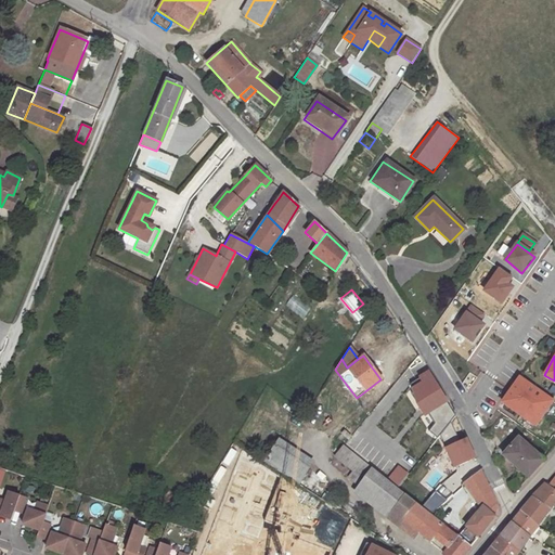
[(424,407),(425,407),(442,396),(428,372),(410,384),(424,407)]
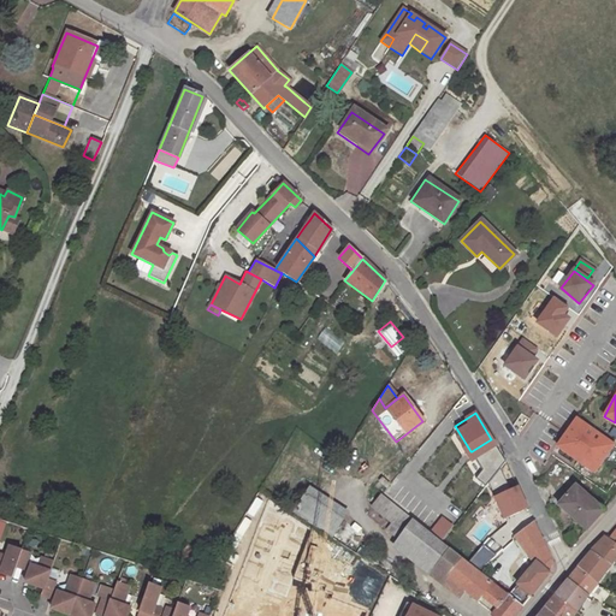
[(614,445),(576,419),(558,445),(596,471),(614,445)]
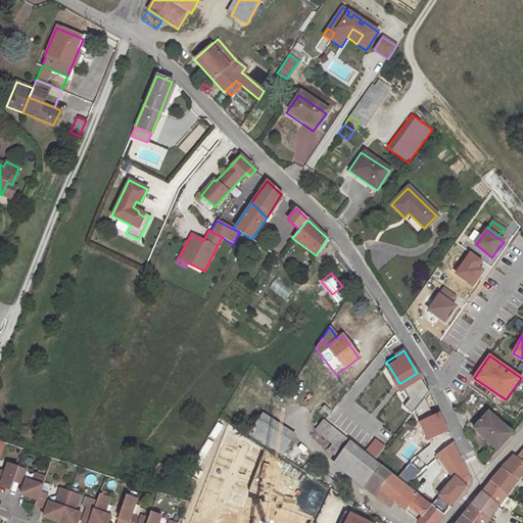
[(417,373),(400,383),(399,383),(395,385),(399,391),(403,388),(420,378),(417,373)]
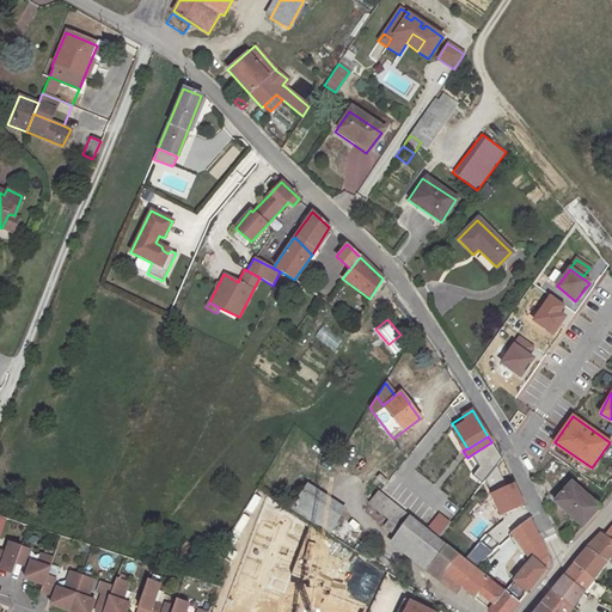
[(491,442),(472,454),(479,467),(472,476),(482,483),(484,481),(496,466),(502,459),(491,442)]
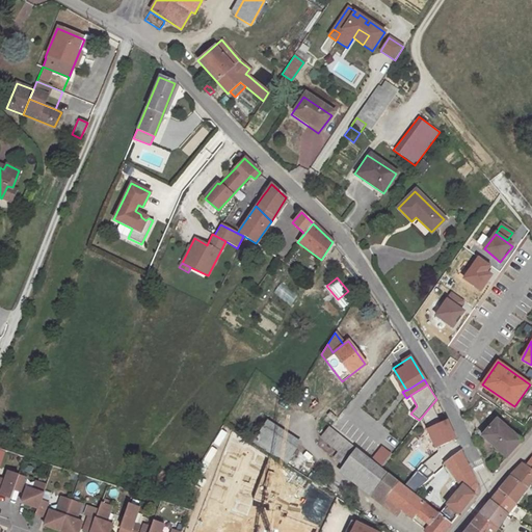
[(441,424),(431,405),(421,418),(435,449),(454,440),(447,422),(441,424)]
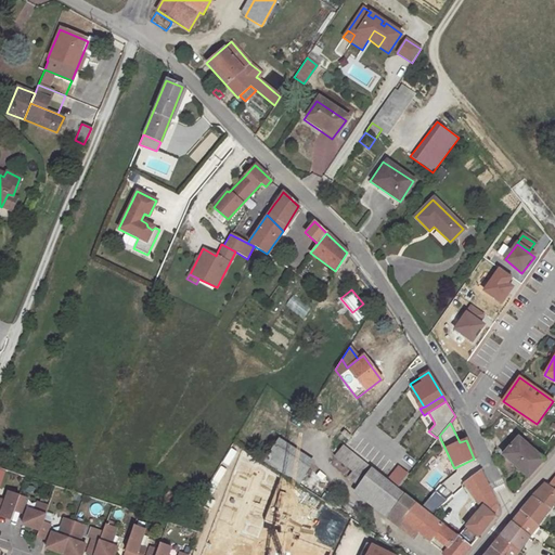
[(518,437),(503,454),(528,477),(543,460),(518,437)]
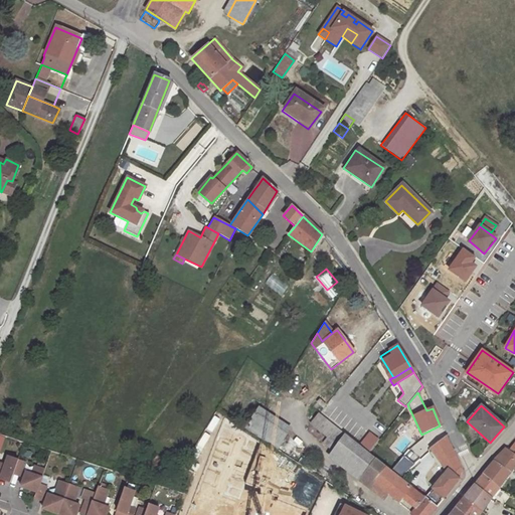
[(255,412),(245,428),(277,449),(287,433),(255,412)]
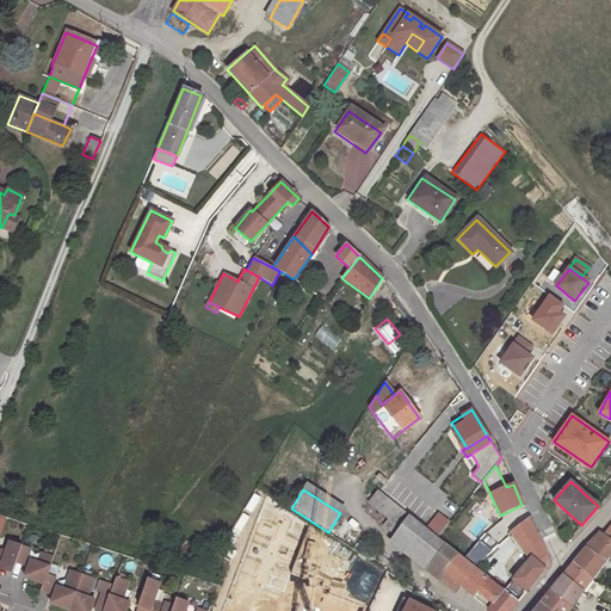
[(397,506),(378,491),(368,503),(388,518),(397,506)]
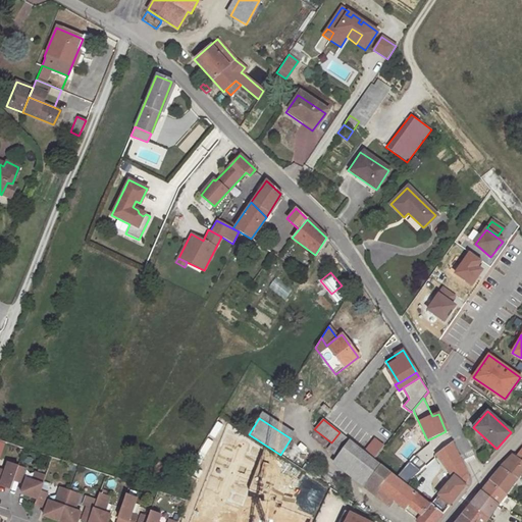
[(349,440),(340,432),(331,442),(327,449),(336,457),(349,440)]
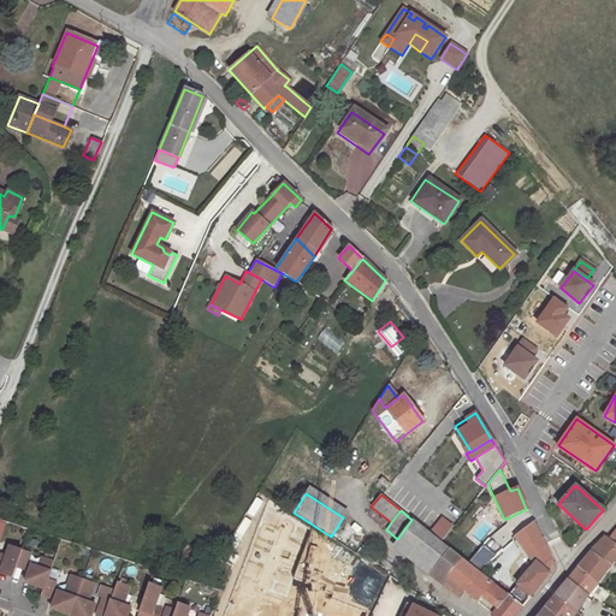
[(397,539),(433,568),(448,549),(412,520),(397,539)]
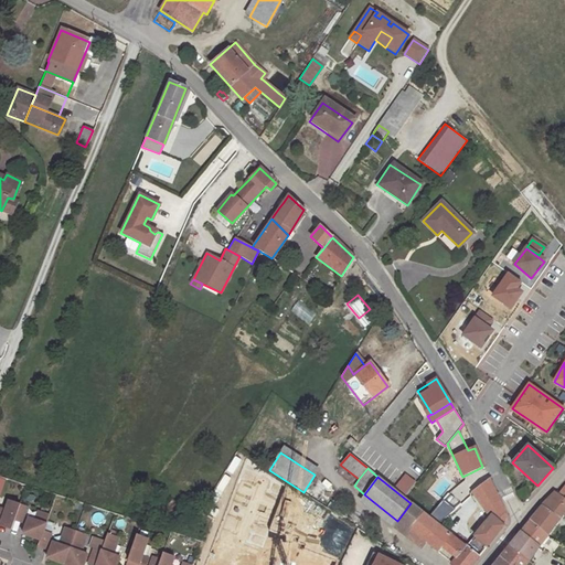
[(500,502),(489,479),(478,487),(492,507),(500,502)]
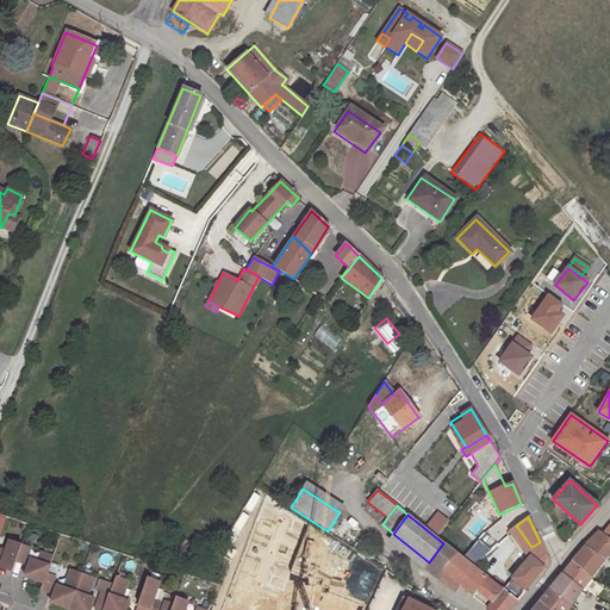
[(598,531),(572,561),(587,574),(592,567),(597,570),(609,551),(609,524),(602,534),(598,531)]
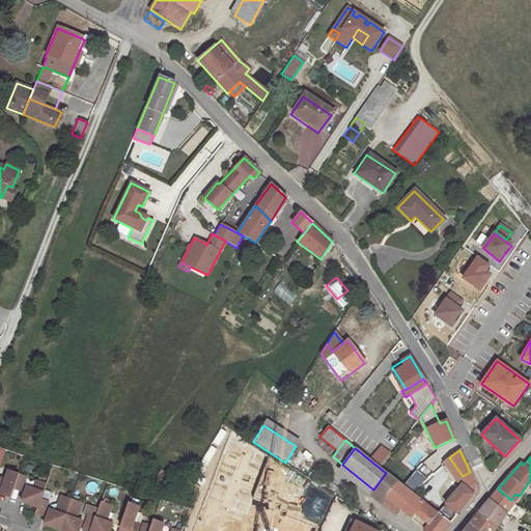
[(460,484),(474,482),(470,472),(463,476),(449,457),(444,462),(460,485),(460,484)]
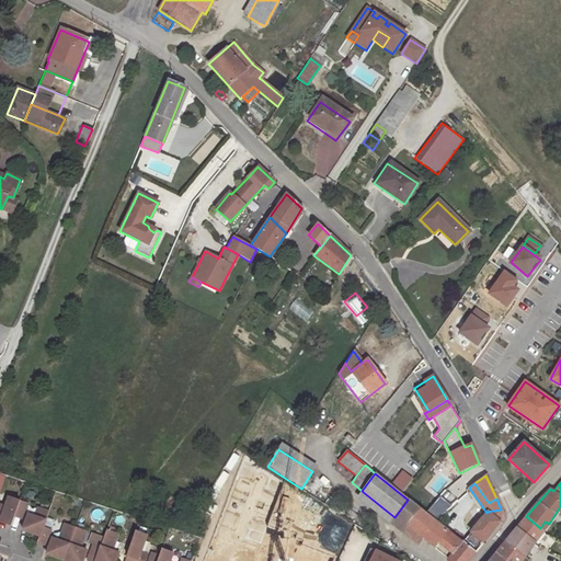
[(13,516),(19,501),(7,497),(3,506),(0,504),(0,523),(10,526),(13,516)]
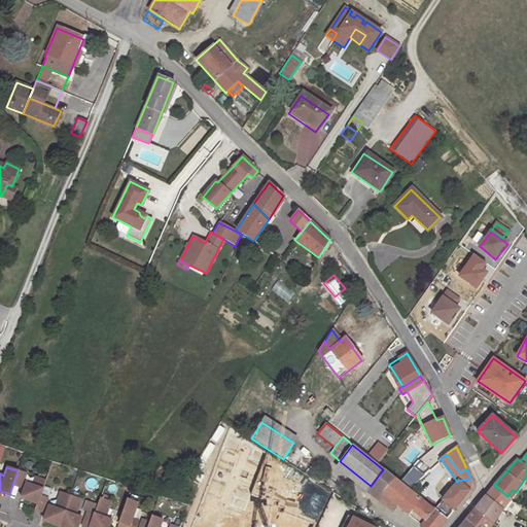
[(425,521),(433,510),(383,469),(371,486),(409,515),(412,510),(425,521)]
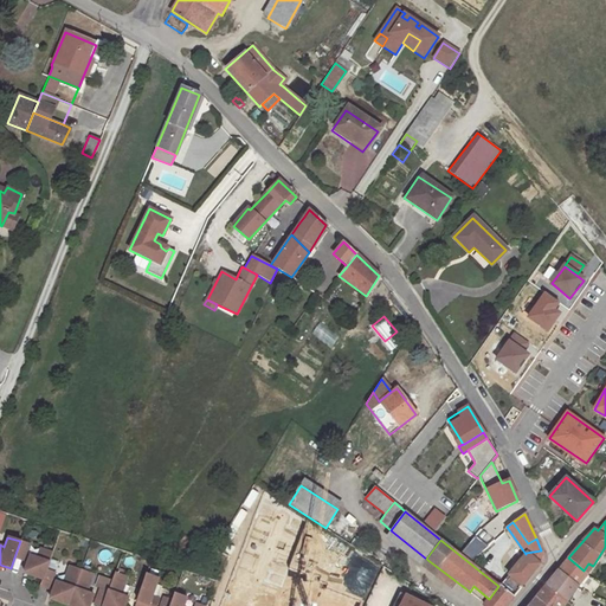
[(14,558),(23,561),(28,545),(20,541),(14,558)]
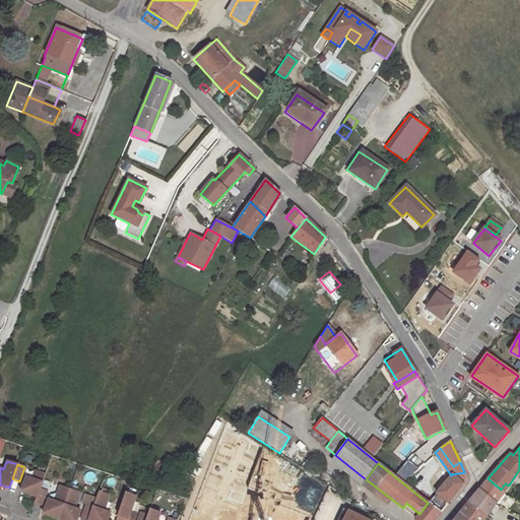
[(39,489),(45,474),(34,470),(30,478),(24,476),(19,492),(36,497),(39,489)]
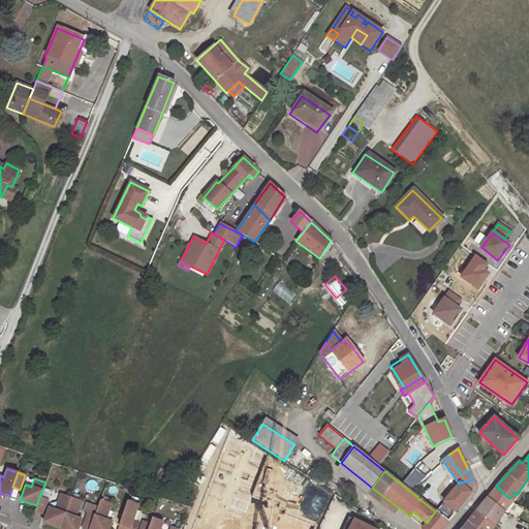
[(471,492),(472,480),(459,483),(459,484),(437,509),(445,517),(444,518),(447,521),(471,492)]
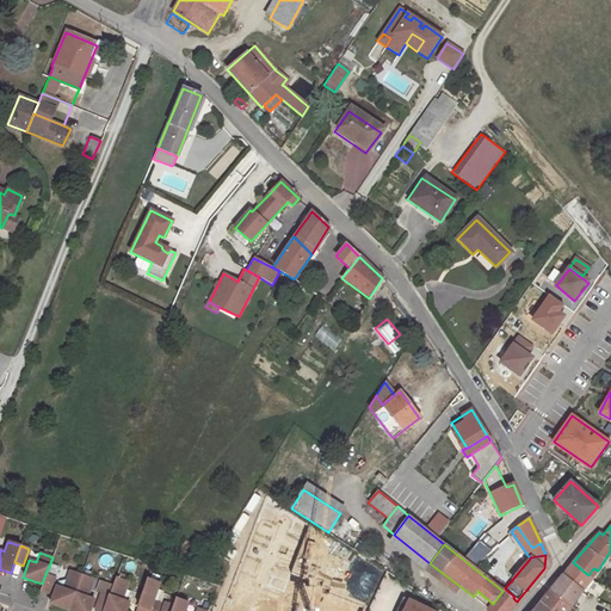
[(588,575),(573,562),(562,575),(582,592),(585,588),(592,579),(588,575)]
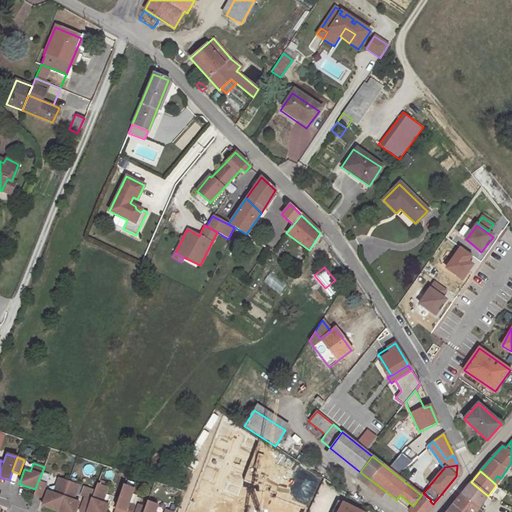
[(496,485),(501,478),(497,476),(493,482),(496,485)]
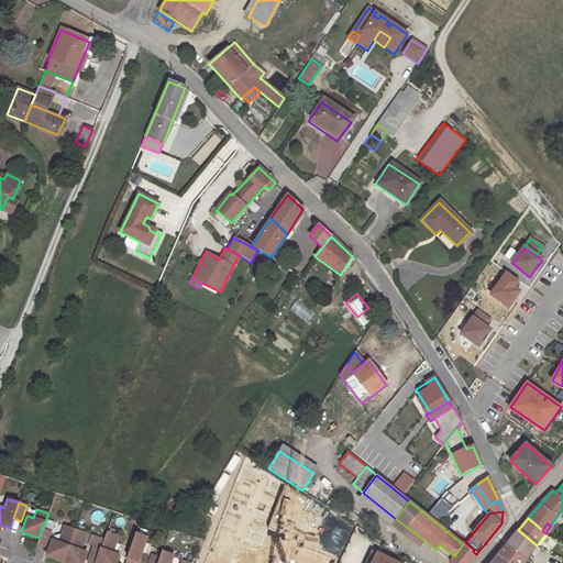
[(63,562),(75,529),(64,526),(57,542),(51,540),(45,556),(63,562)]
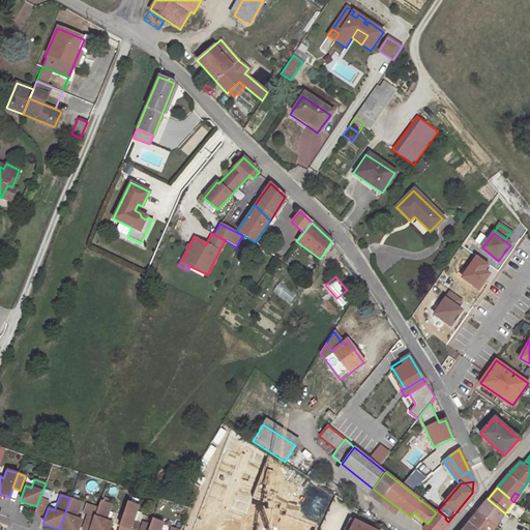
[(47,501),(39,498),(36,506),(34,512),(41,516),(47,501)]
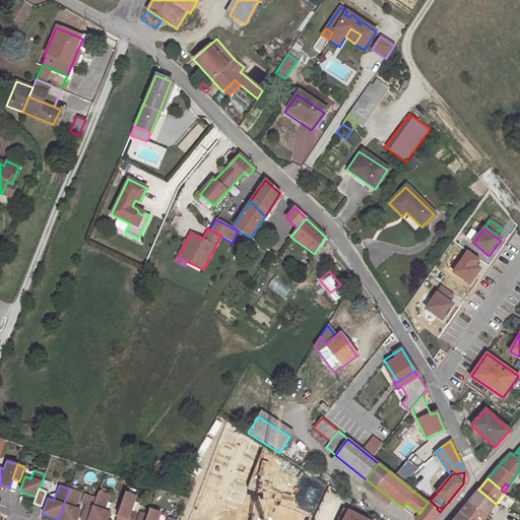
[(79,493),(69,489),(58,519),(59,519),(75,519),(79,510),(73,508),(79,493)]
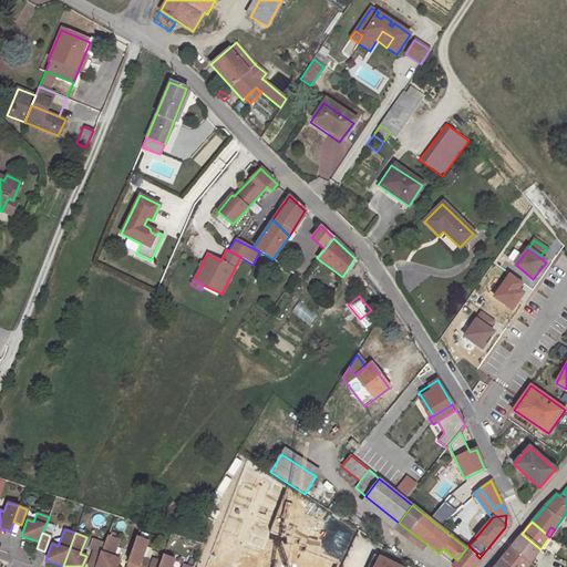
[(522,534),(509,548),(529,564),(540,549),(522,534)]
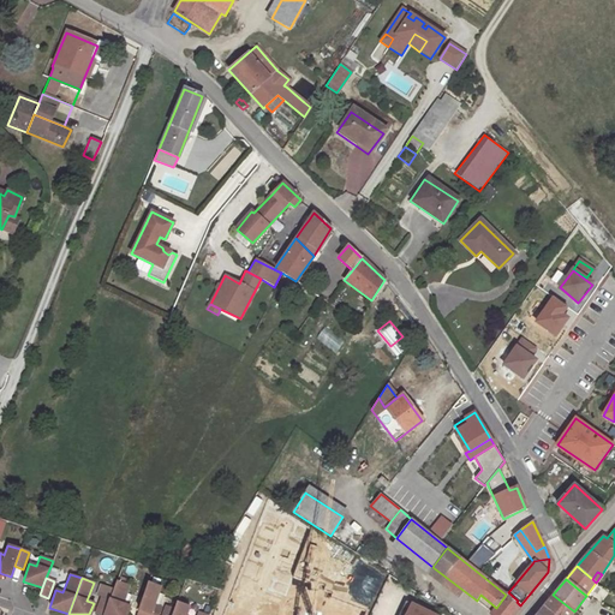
[(129,585),(115,581),(109,601),(103,614),(125,614),(129,607),(121,604),(129,585)]
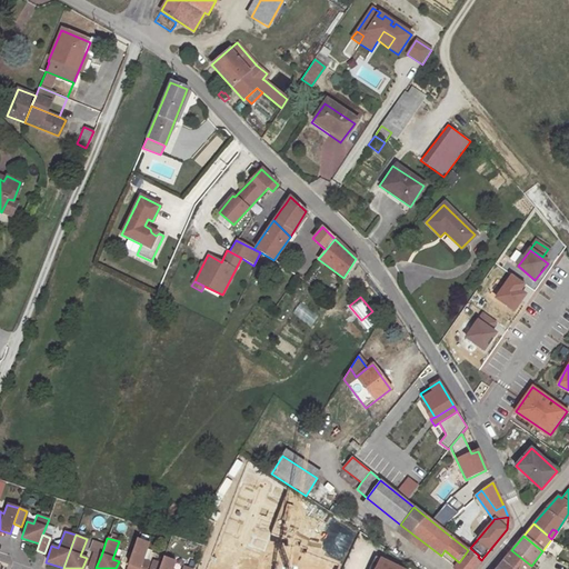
[(148,542),(137,539),(126,568),(146,568),(149,562),(142,560),(148,542)]
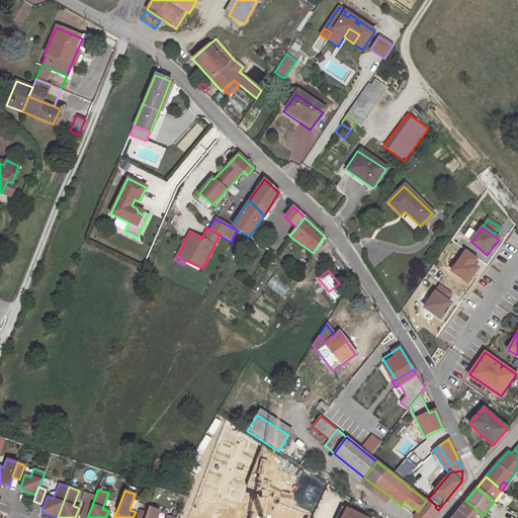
[(402,506),(414,516),(418,512),(405,501),(402,506)]
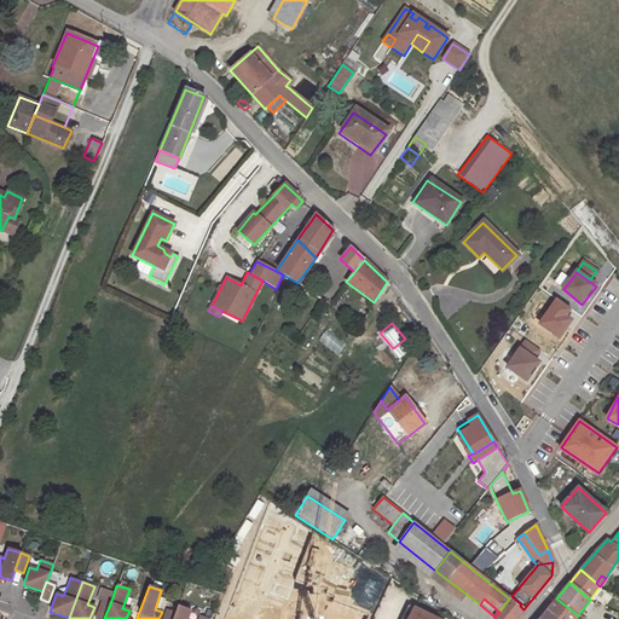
[(493,618),(515,618),(524,609),(520,606),(509,599),(499,612),(495,617),(493,618)]
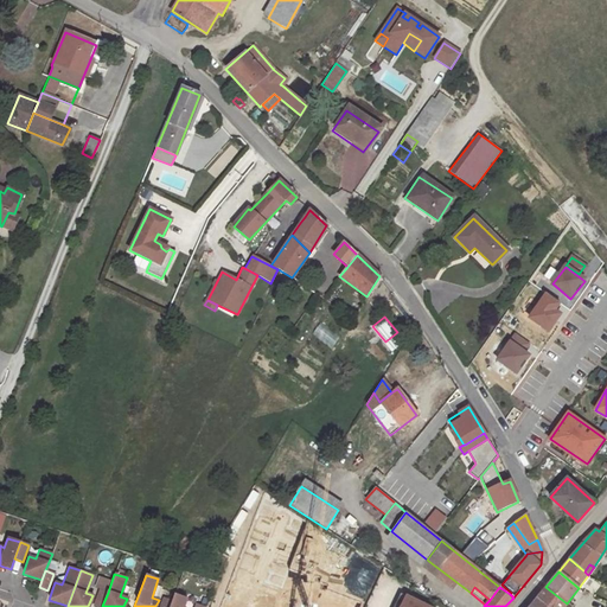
[(564,606),(567,604),(545,587),(536,599),(547,606),(564,606)]
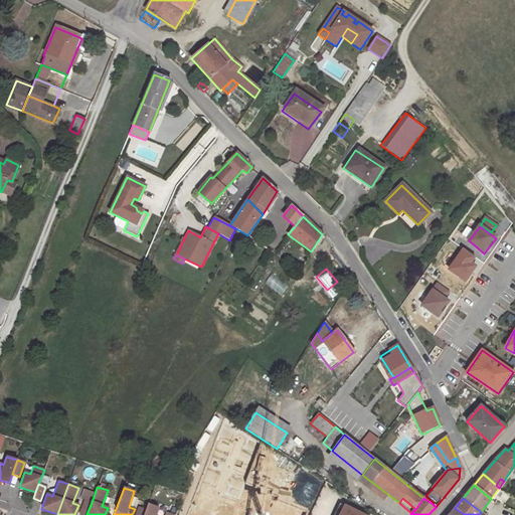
[(484,514),(485,514),(495,503),(491,499),(481,512),(484,514)]
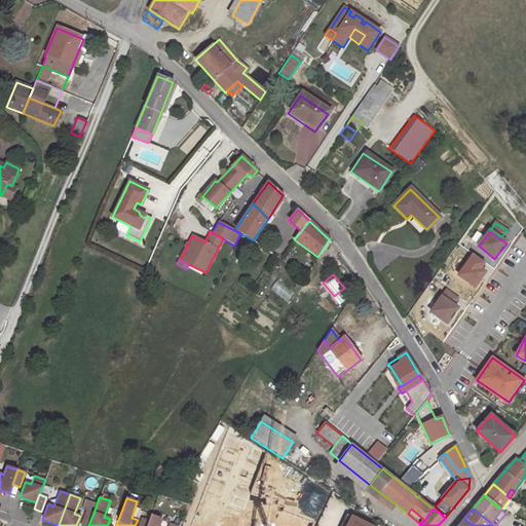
[(83,525),(88,525),(94,514),(86,511),(81,525),(83,525)]
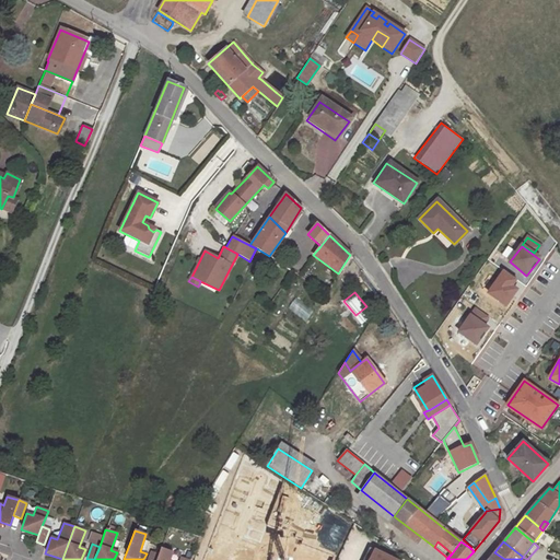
[(168,559),(172,552),(161,548),(159,555),(155,559),(168,559)]
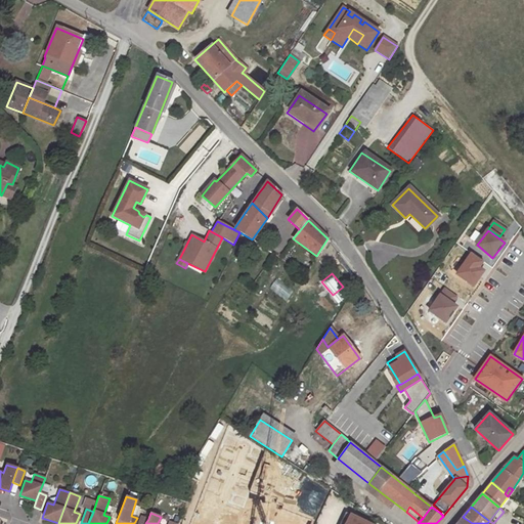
[(368,523),(359,519),(351,515),(346,523),(368,523)]
